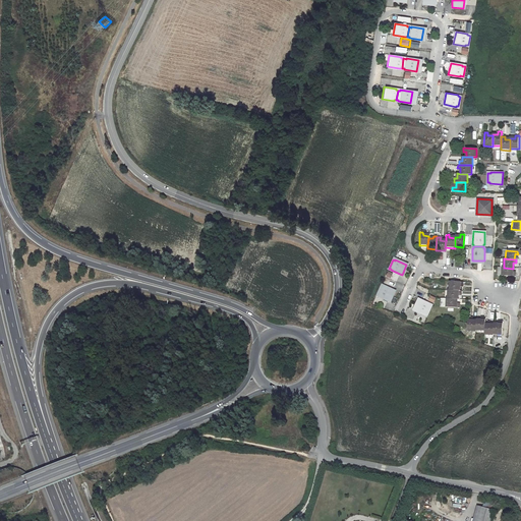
[(503,268),(502,276),(515,277),(515,274),(511,273),(512,269),(504,268),(503,268)]
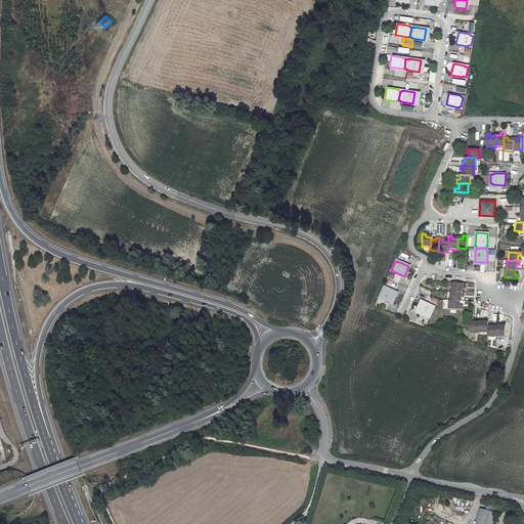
[(449,282),(448,291),(451,292),(460,292),(460,286),(463,287),(463,284),(449,282)]
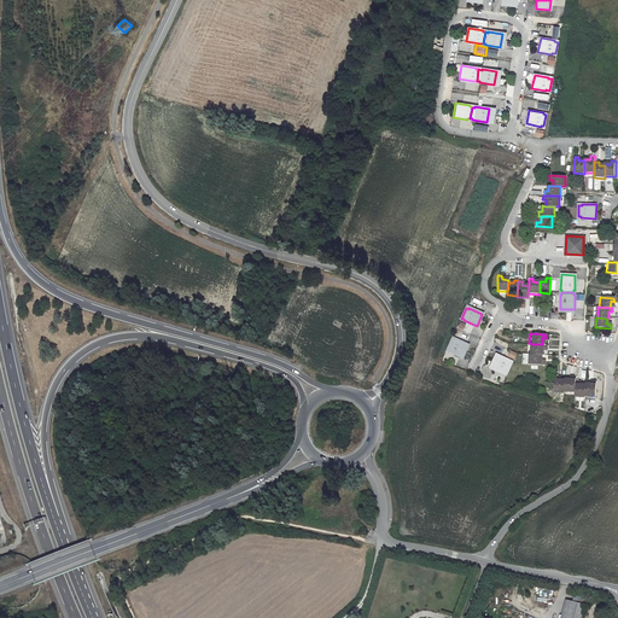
[(495,344),(503,349),(507,343),(497,338),(495,344)]
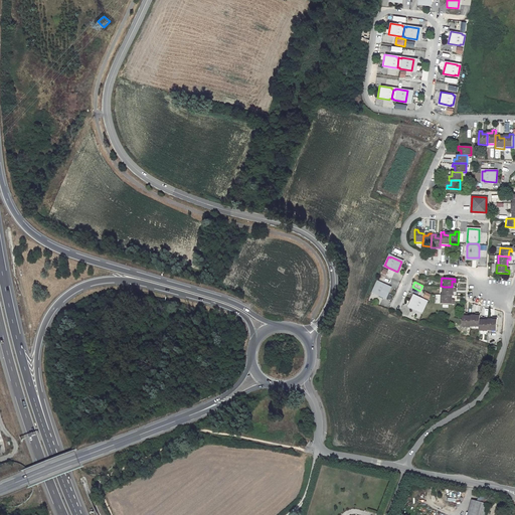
[(385,298),(390,288),(379,283),(378,284),(376,283),(372,292),(375,293),(374,294),(385,298)]
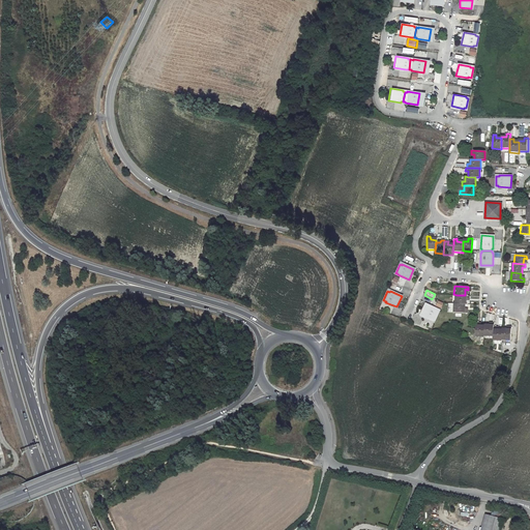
[(457,295),(457,303),(465,304),(466,304),(467,298),(470,298),(470,295),(465,295),(457,295)]
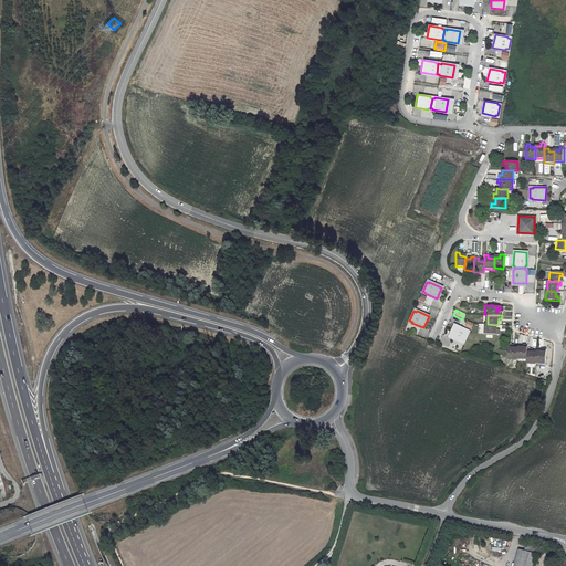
[(467,331),(454,324),(449,335),(460,342),(461,341),(463,342),(468,333),(465,331),(467,331)]
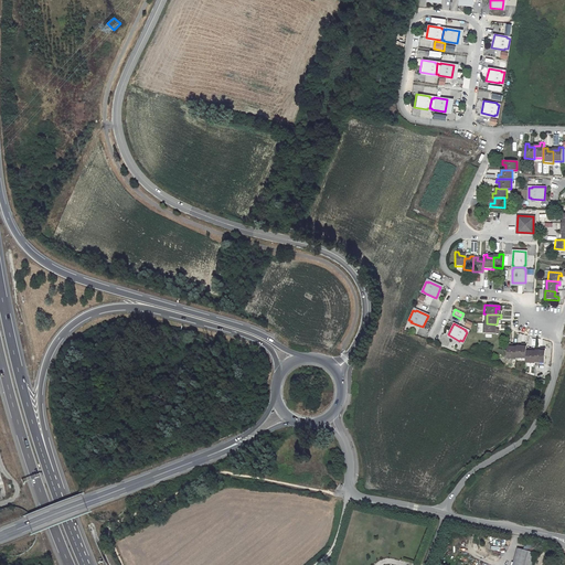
[(486,323),(484,333),(499,334),(499,330),(496,330),(496,324),(487,323),(486,323)]
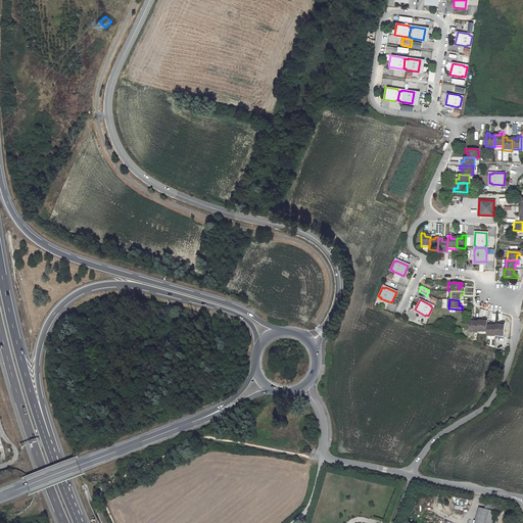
[(477,322),(477,331),(485,332),(486,323),(486,318),(483,318),(483,321),(477,321),(477,322)]
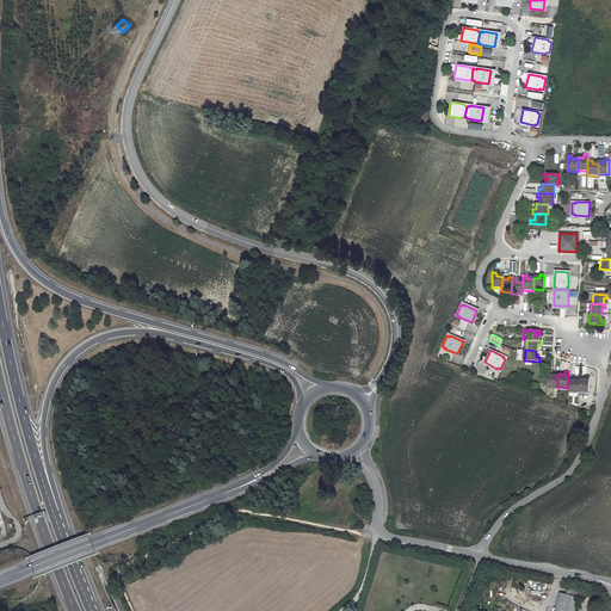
[(548,372),(548,388),(557,389),(557,387),(557,376),(551,376),(551,372),(548,372)]
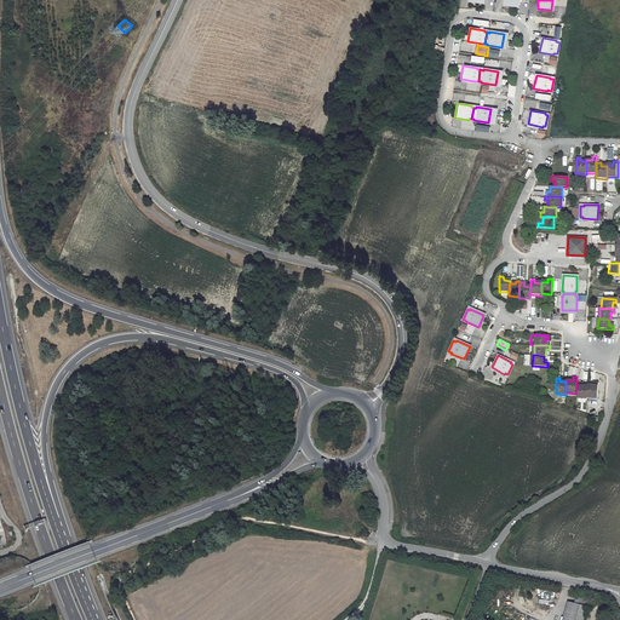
[(586,386),(586,397),(596,399),(597,383),(593,382),(593,386),(586,385),(586,386)]
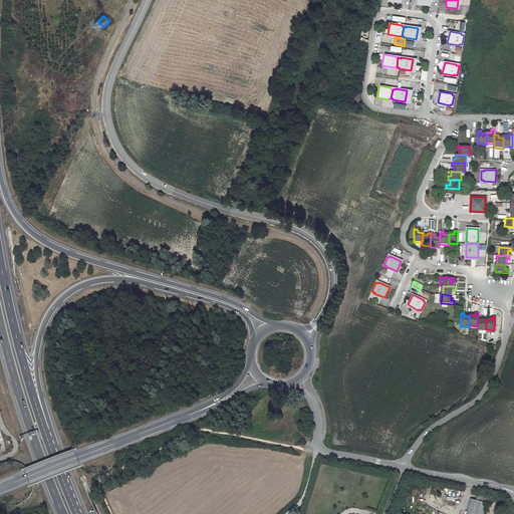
[(486,320),(481,320),(481,317),(478,317),(477,326),(477,330),(485,331),(486,329),(486,320)]
